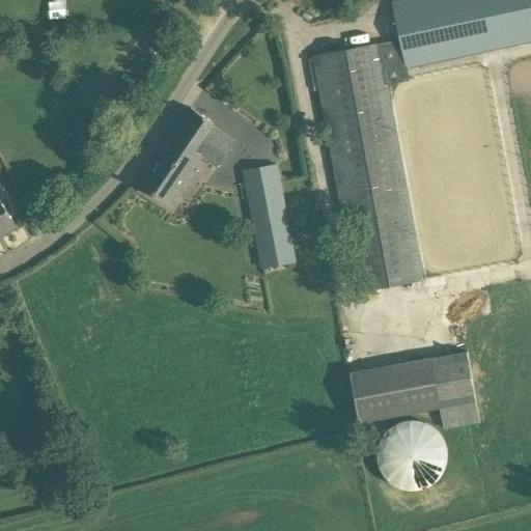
[(403,50),(381,55),(379,44),(313,55),(317,76),(358,291),(423,279),(384,71),(407,66),(530,39),(530,0),(399,0),(393,1),(403,50)]
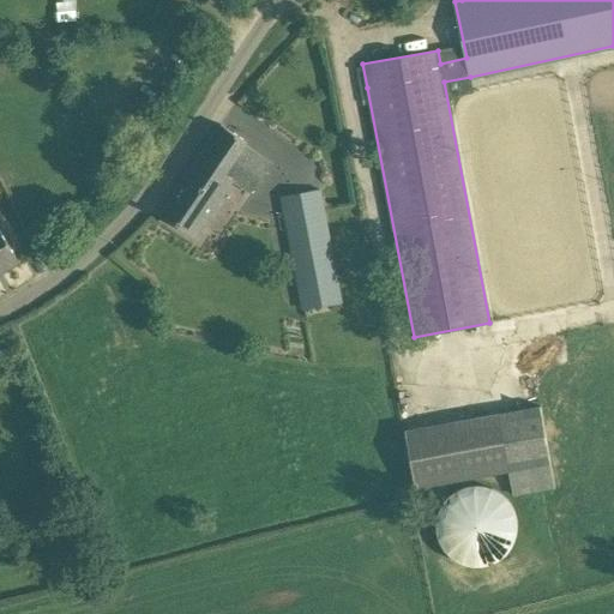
[(245,144),(246,140),(221,124),(161,214),(194,235),(233,179),(252,192),(271,162),(245,144)]
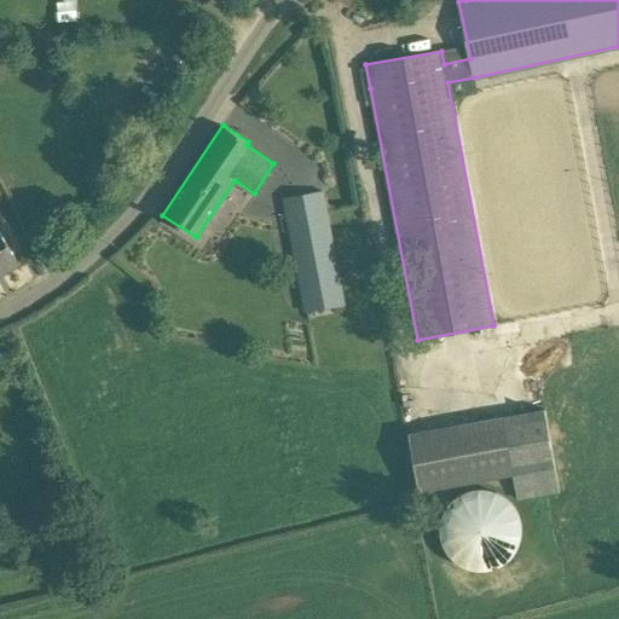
[(291,232),(302,289),(307,316),(345,308),(323,190),(284,197),(288,215),(279,217),(283,233),(291,232)]
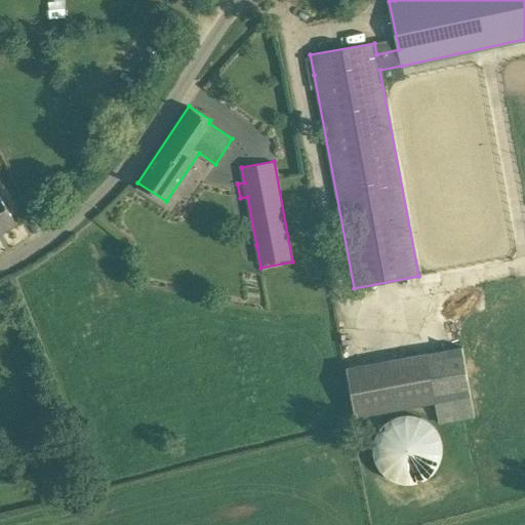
[(0,233),(16,224),(0,195),(0,233)]
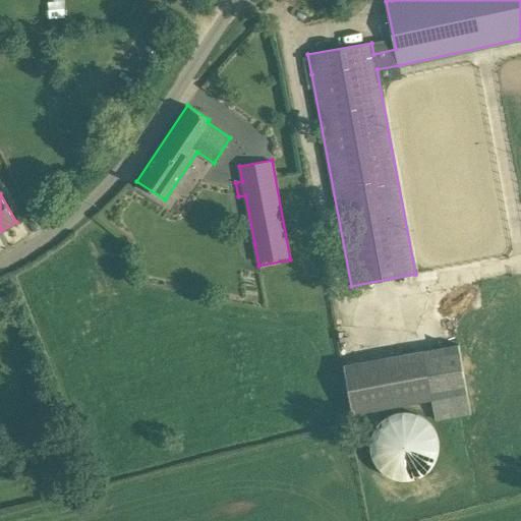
[(431,399),(436,419),(471,413),(459,345),(344,365),(352,414),(431,399)]
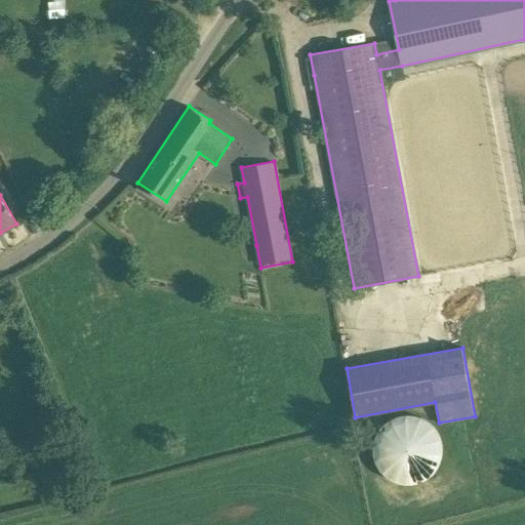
[(384,475),(389,479),(395,482),(401,484),(407,485),(414,484),(420,482),(427,479),(432,475),(436,470),(439,465),(441,458),(442,451),(442,445),(441,439),(438,433),(434,427),(429,422),(423,418),(417,416),(410,415),(404,415),(398,416),(392,418),(386,422),(380,427),(377,433),(374,439),(372,445),(372,451),(373,458),(375,465),(378,470),(384,475)]
